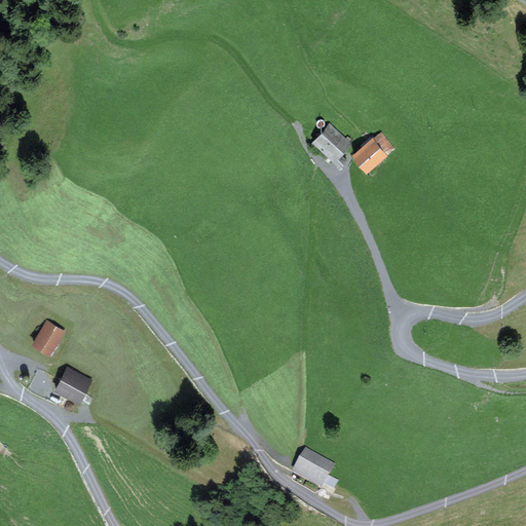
[(350,145),(329,124),(311,142),(341,171),(349,162),(341,154),(350,145)]
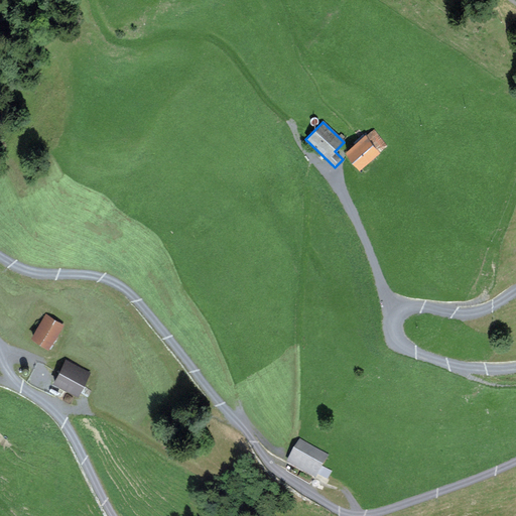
[(356,144),(347,151),(359,166),(386,145),(374,130),(366,136),(364,134),(355,141),(356,144)]
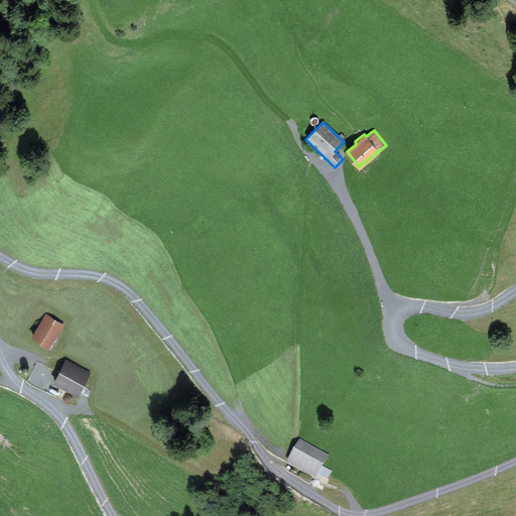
[(41,325),(33,336),(50,348),(51,346),(58,337),(55,335),(62,325),(46,313),(39,324),(41,325)]
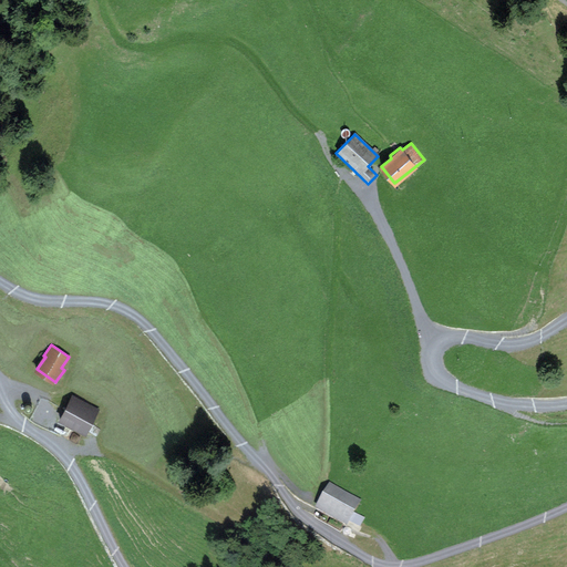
[(98,411),(72,398),(59,423),(84,436),(98,411)]
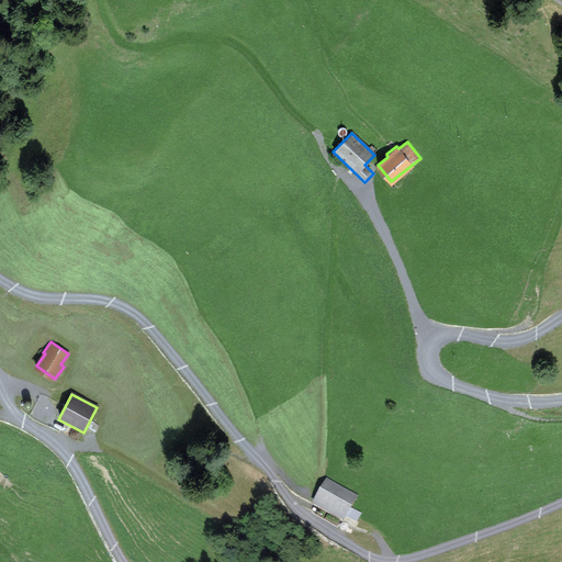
[(358,495),(326,476),(312,501),(343,519),(358,495)]
